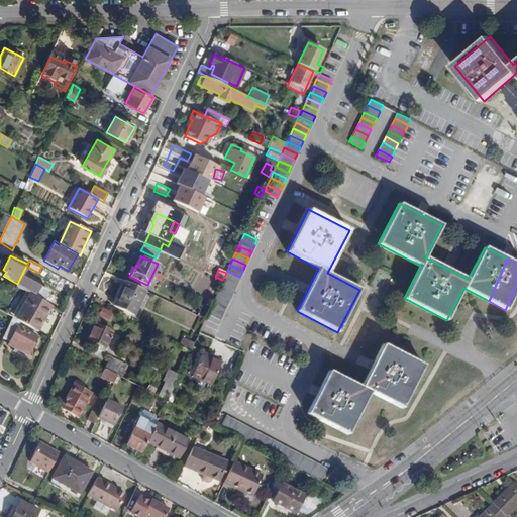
[(236,283),(239,277),(227,271),(226,273),(224,277),(236,283)]
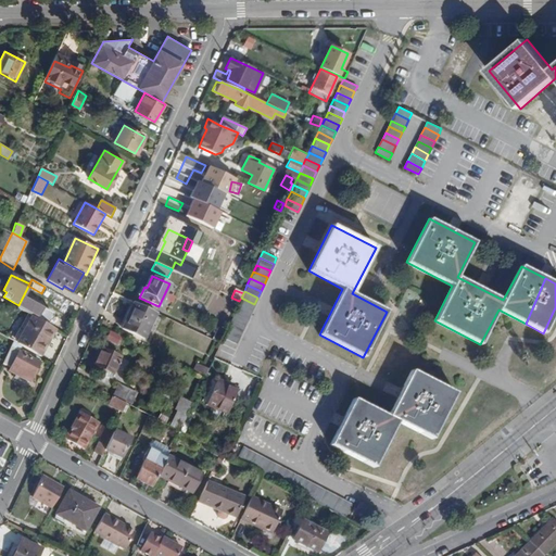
[(238,304),(252,311),(254,304),(241,298),(239,301),(238,304)]
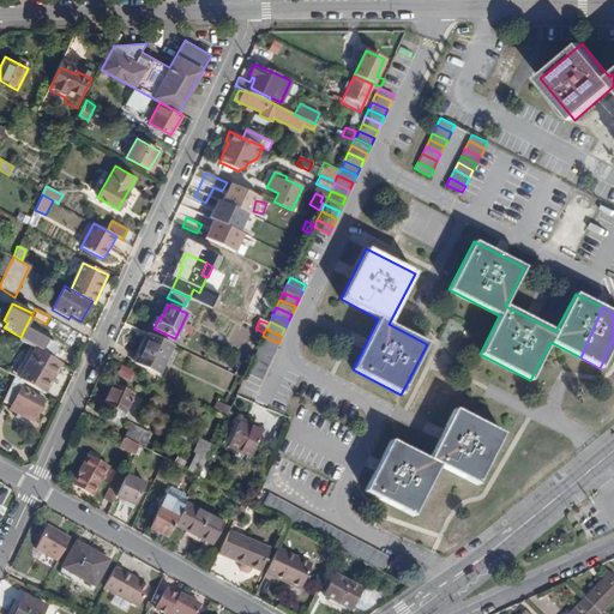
[(348,342),(356,345),(360,335),(351,332),(348,342)]
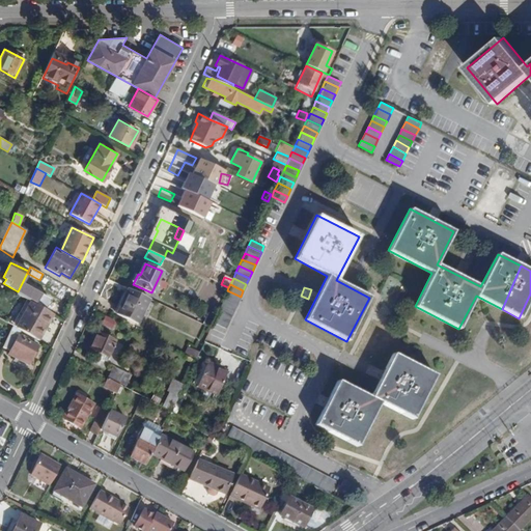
[(149,299),(128,288),(115,313),(137,324),(149,299)]
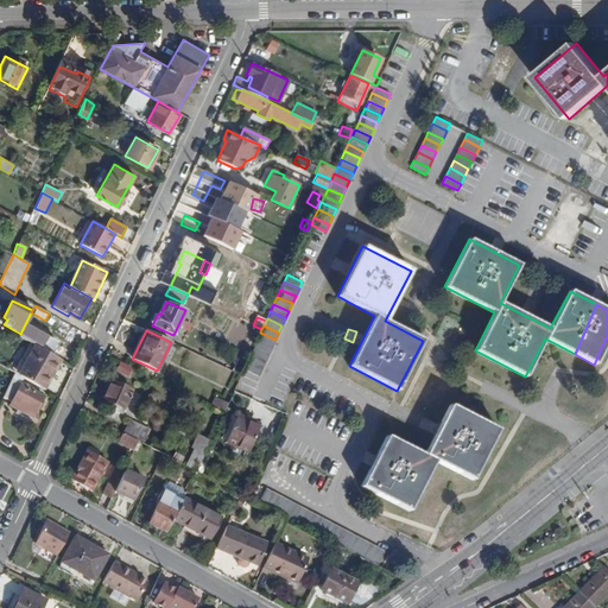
[(272,347),(276,340),(260,333),(257,340),(272,347)]
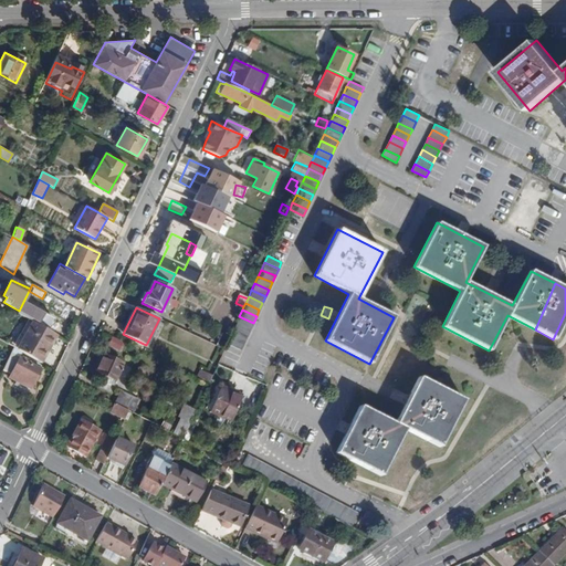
[(250,331),(253,323),(239,316),(236,324),(250,331)]
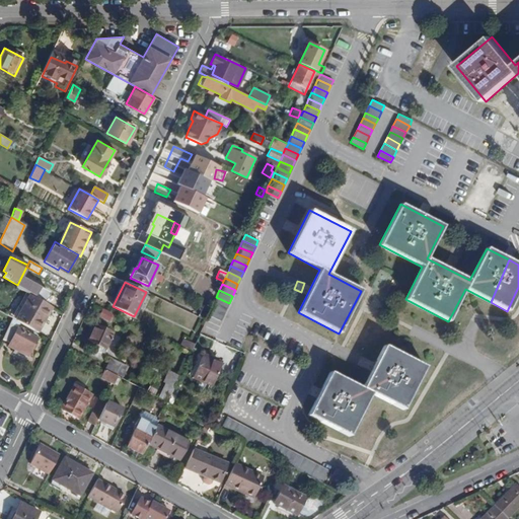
[(25,292),(12,317),(12,318),(16,320),(30,295),(25,292)]
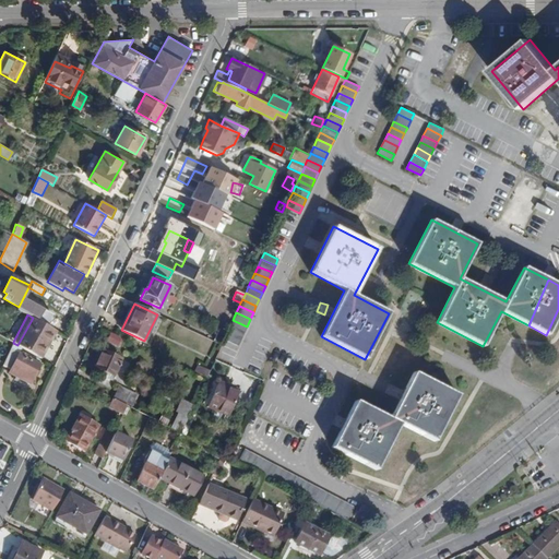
[(44,343),(46,344),(55,330),(33,318),(18,345),(22,347),(37,356),(44,343)]
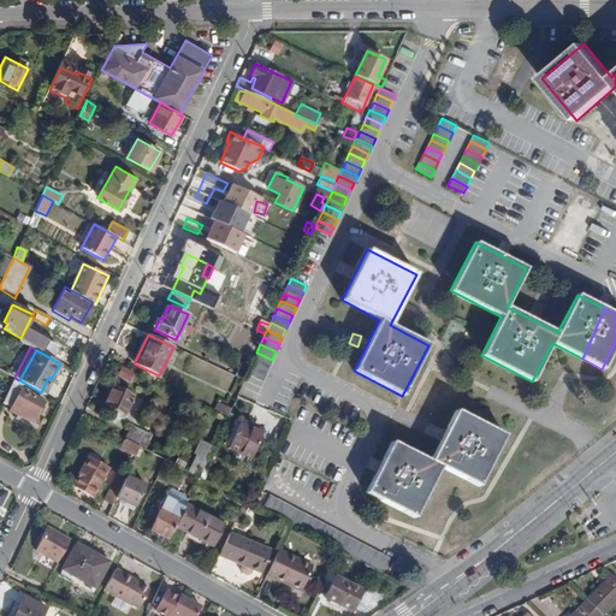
[(268,366),(272,360),(256,353),(254,359),(268,366)]
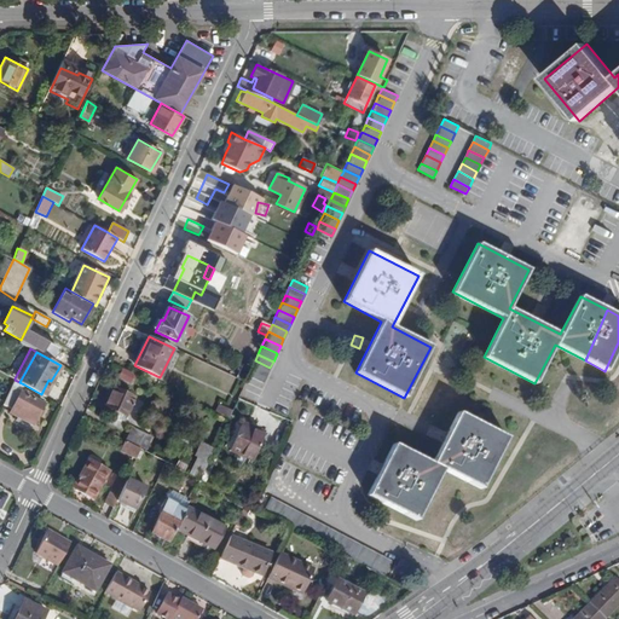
[(266,376),(270,368),(255,360),(252,369),(266,376)]
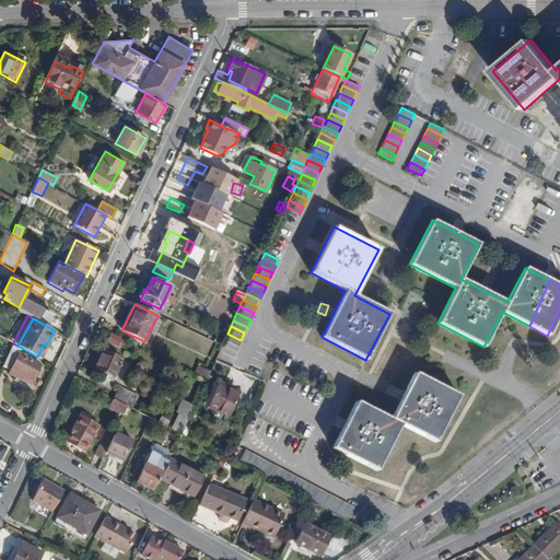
[(37,357),(43,360),(58,333),(55,330),(46,345),(44,343),(37,357)]
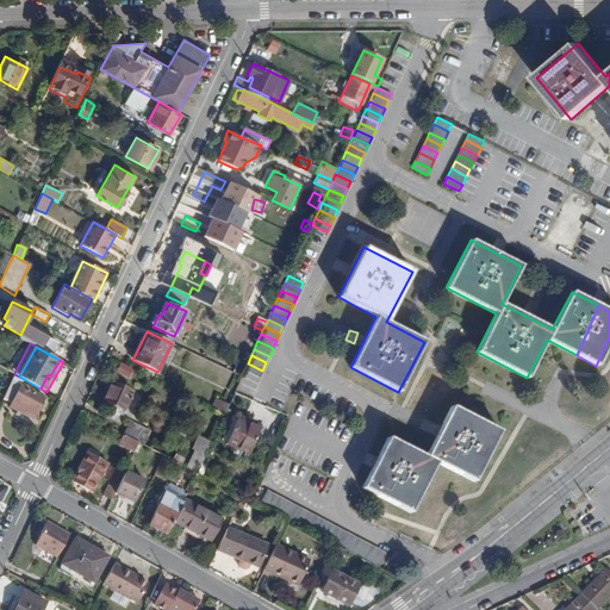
[(130,378),(135,369),(120,362),(117,372),(130,378)]
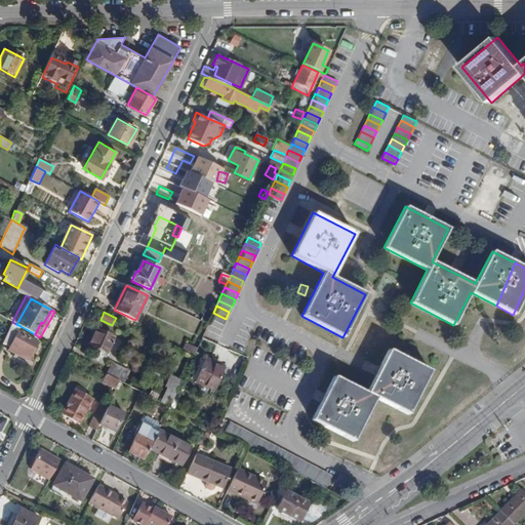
[(210,319),(223,325),(226,319),(213,313),(210,319)]
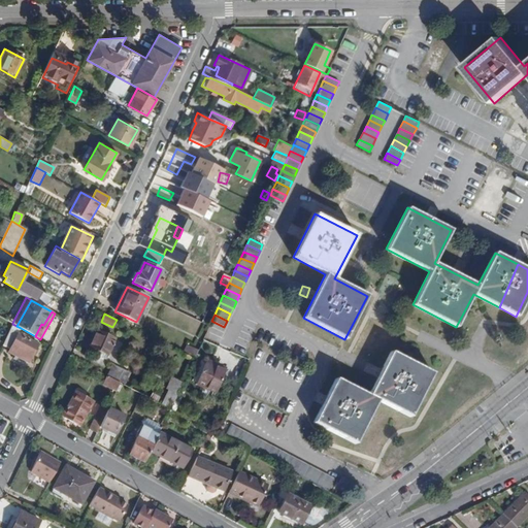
[(28,363),(38,344),(19,333),(21,328),(17,326),(12,324),(2,345),(10,350),(9,353),(28,363)]
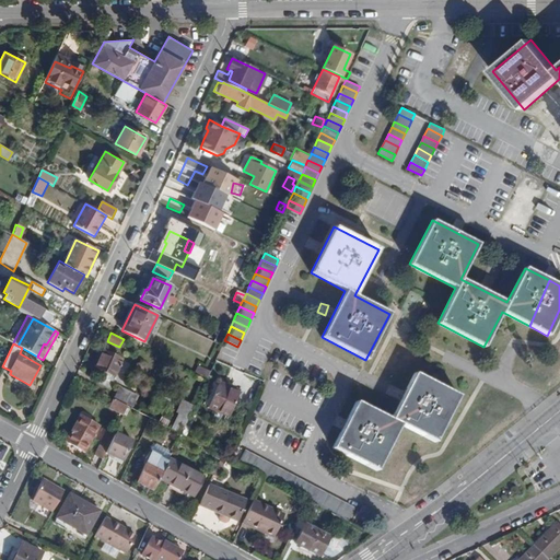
[(105,377),(112,380),(121,359),(103,350),(94,366),(107,373),(105,377)]
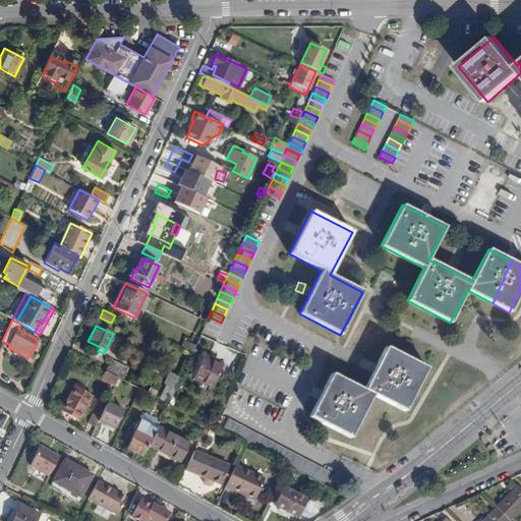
[(180,346),(186,349),(189,343),(184,340),(180,346)]
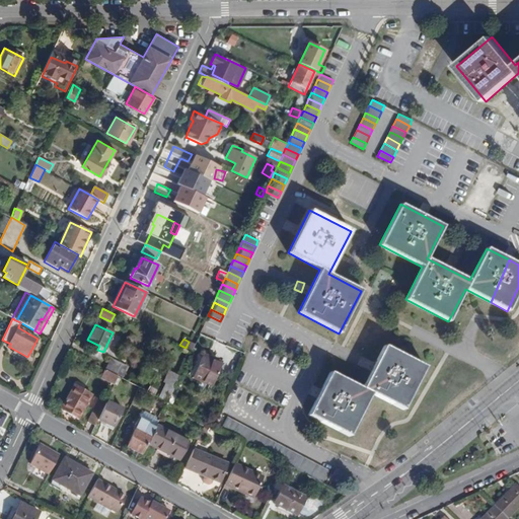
[(371,393),(403,410),(426,367),(384,346),(362,388),(329,372),(308,416),(349,436),(371,393)]
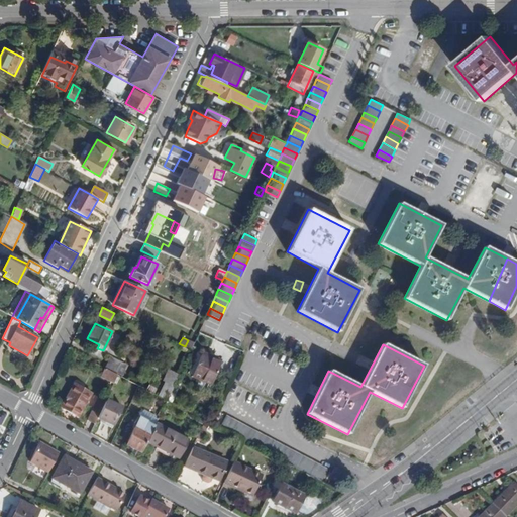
[(191,376),(210,385),(219,364),(208,358),(209,355),(202,352),(191,376)]
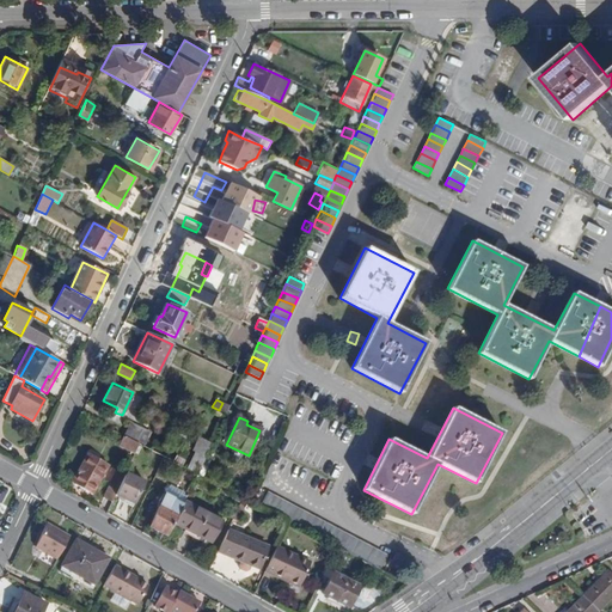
[(124,434),(145,445),(151,433),(130,422),(124,434)]
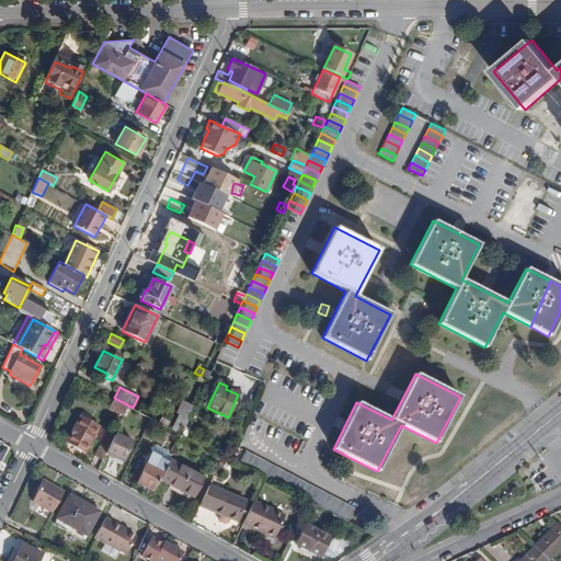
[(125,413),(127,407),(113,399),(111,405),(125,413)]
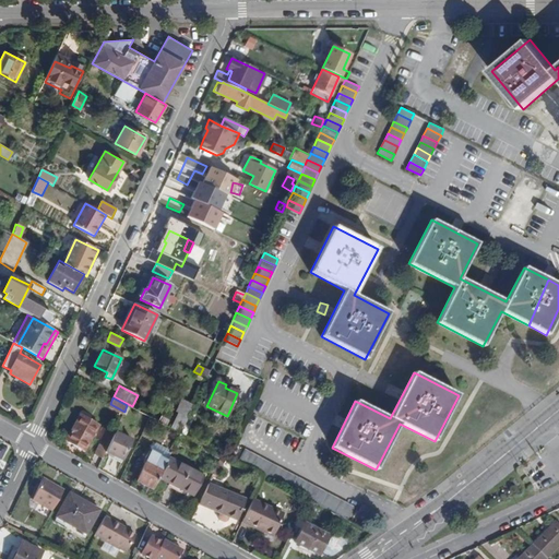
[(180,432),(185,424),(192,405),(183,401),(170,428),(180,432)]
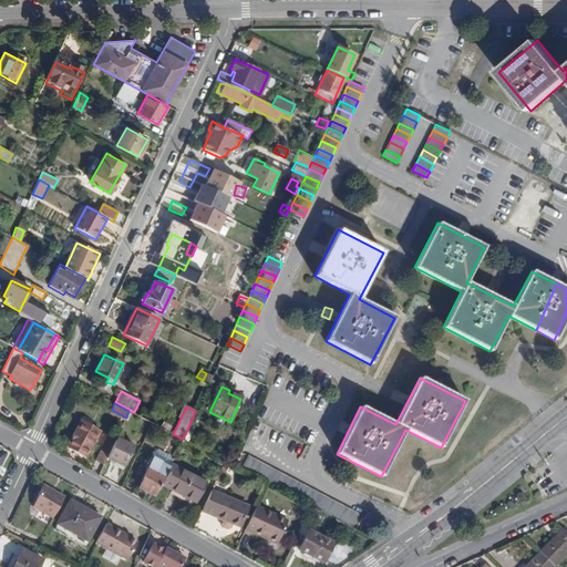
[(65,446),(85,457),(101,430),(81,420),(65,446)]
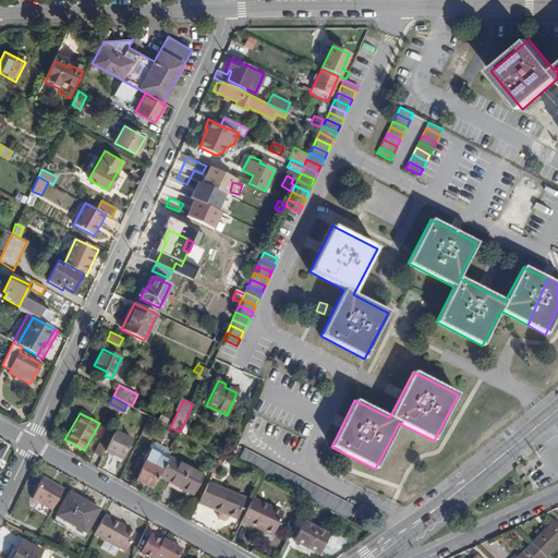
[(105,451),(122,459),(131,439),(113,432),(110,438),(105,451)]
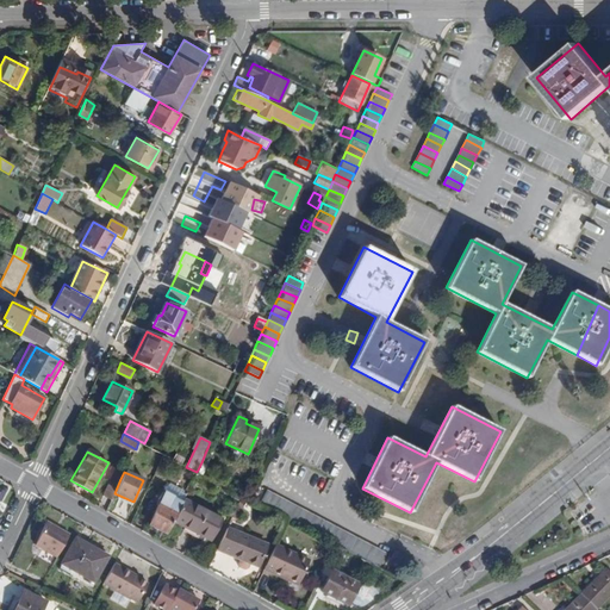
[(111,500),(114,493),(120,479),(112,475),(103,496),(111,500)]
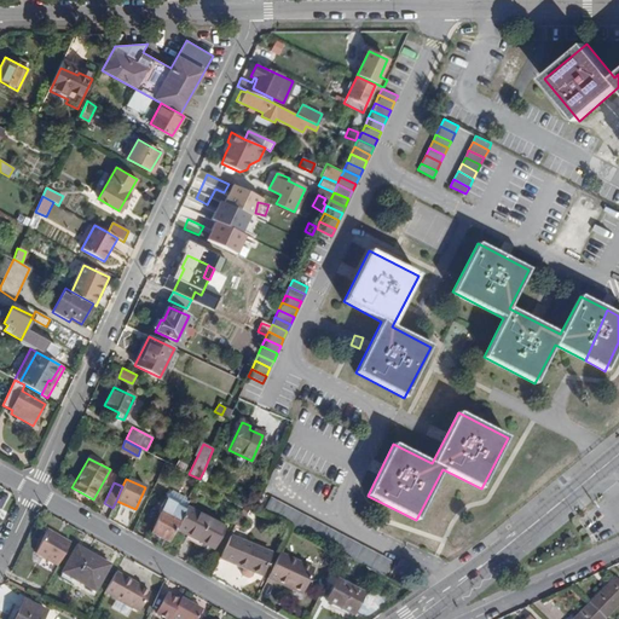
[(261,512),(268,515),(276,501),(268,497),(261,512)]
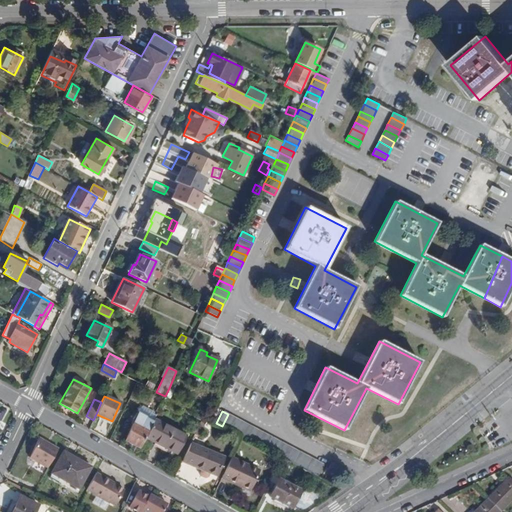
[(140,450),(145,438),(153,421),(137,414),(124,441),(140,450)]
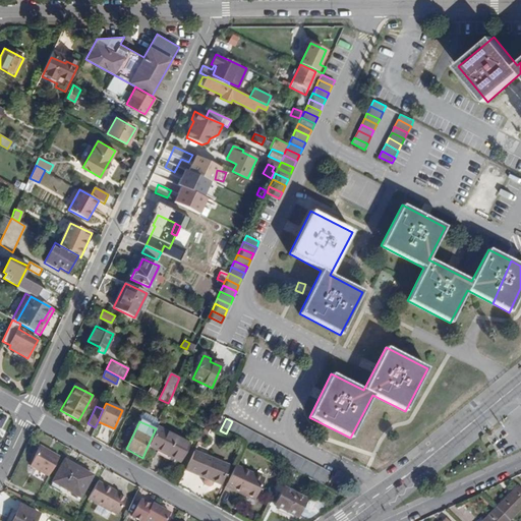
[(226,433),(232,437),(238,424),(232,421),(226,433)]
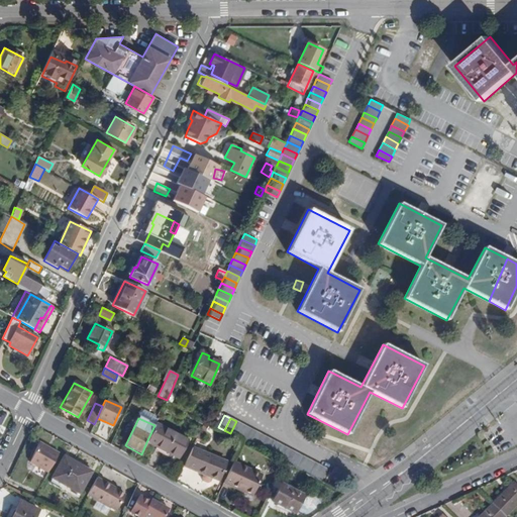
[(230,433),(236,436),(242,425),(236,421),(230,433)]
